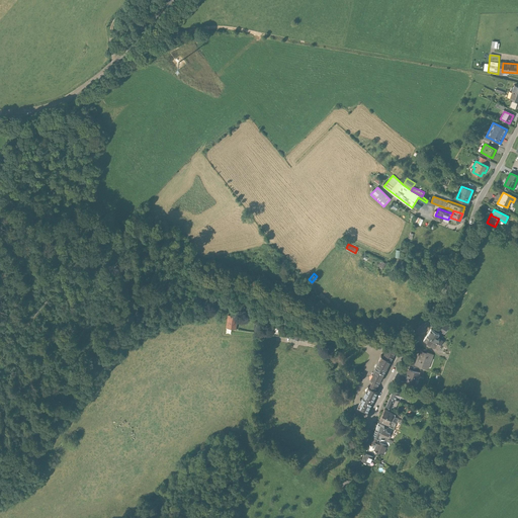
[(235,329),(237,318),(227,316),(226,328),(235,329)]
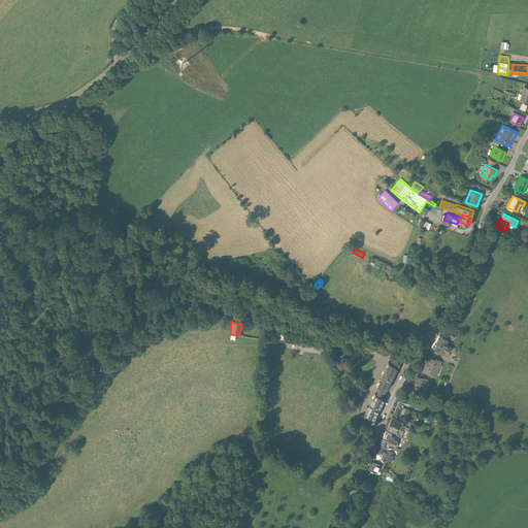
[(455,332),(449,328),(444,335),(450,339),(455,332)]
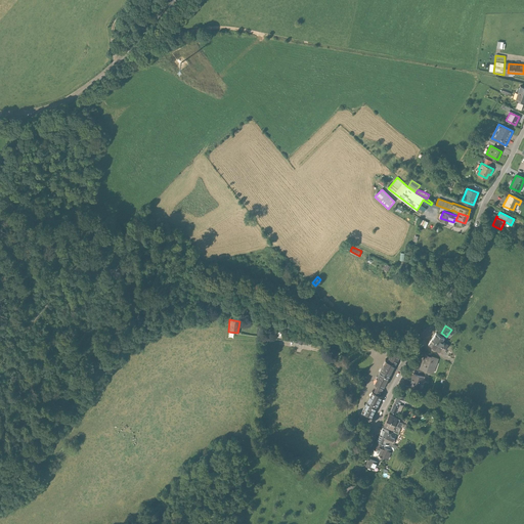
[(280,338),(281,332),(269,329),(268,335),(280,338)]
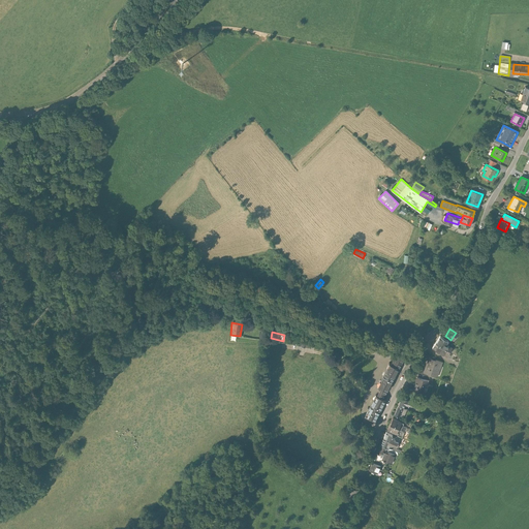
[(435,341),(436,342),(442,345),(444,342),(445,343),(448,340),(440,335),(435,341)]
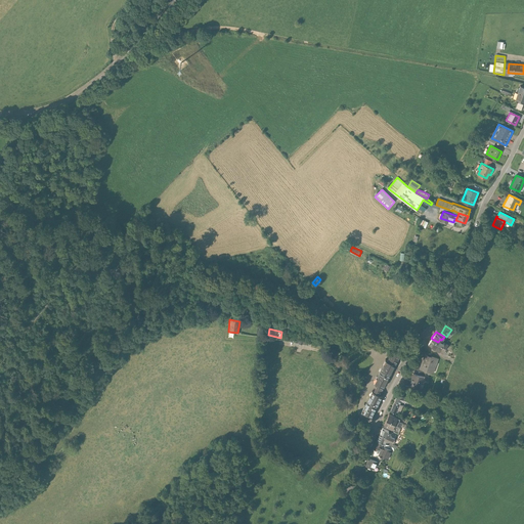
[(314,337),(291,333),(290,339),(293,340),(293,342),(308,345),(308,343),(312,344),(314,337)]
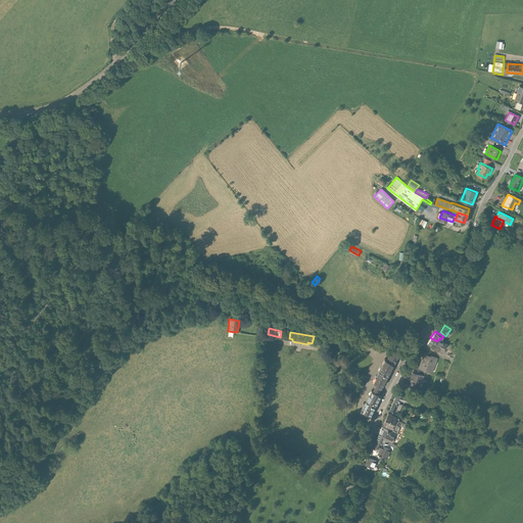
[(446,343),(440,339),(439,338),(437,341),(431,338),(428,343),(441,351),(446,343)]
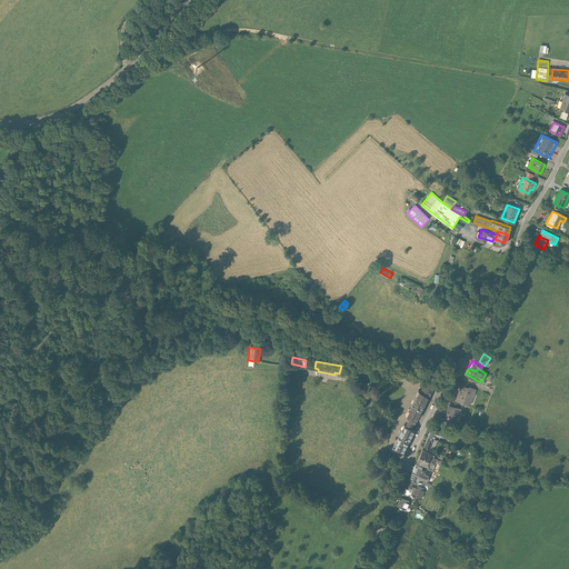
[(430,373),(420,391),(429,396),(438,378),(430,373)]
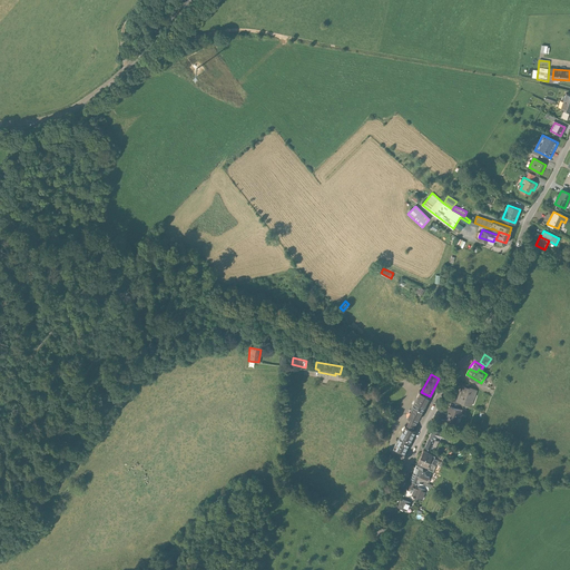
[(477,390),(462,384),(457,400),(471,405),(477,390)]
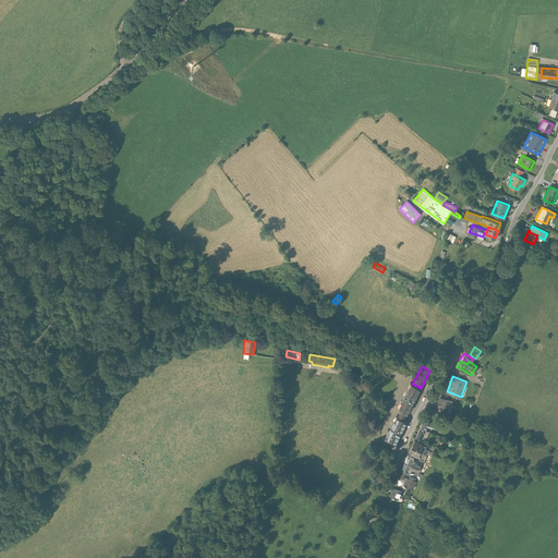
[(398,405),(402,408),(409,411),(421,388),(412,384),(411,383),(398,405)]
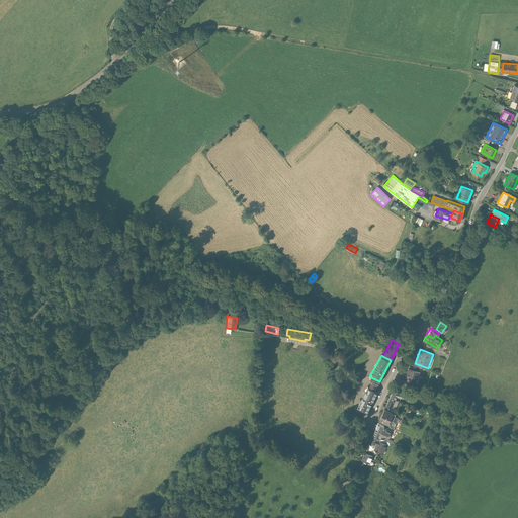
[(413,370),(408,368),(405,381),(414,383),(416,376),(419,376),(420,372),(413,370)]
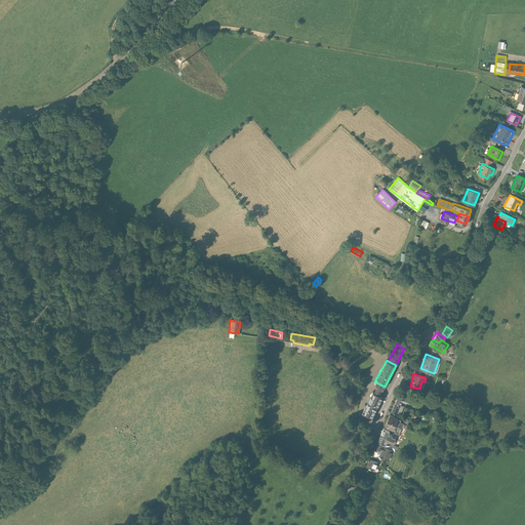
[(379,395),(385,387),(378,384),(373,392),(379,395)]
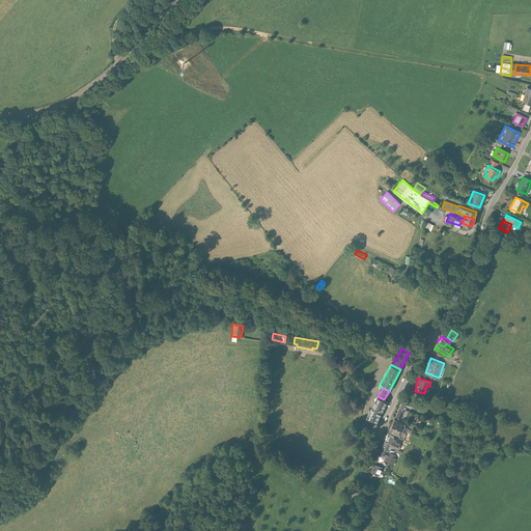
[(387,400),(384,399),(378,396),(367,417),(376,421),(387,400)]
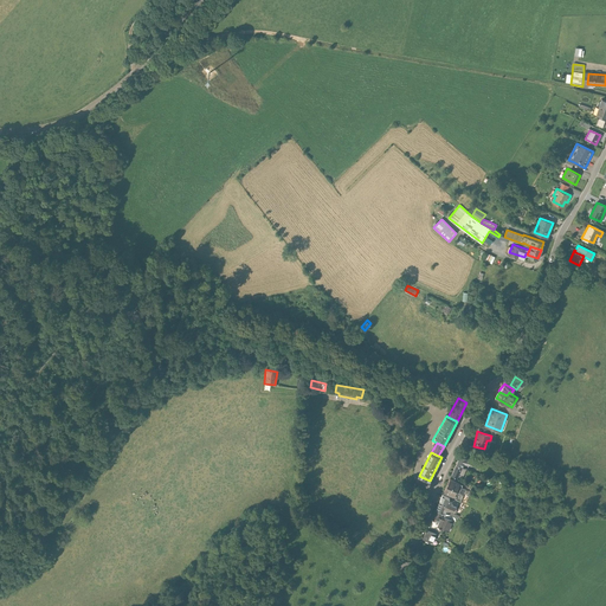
[(462,466),(463,462),(475,465),(477,461),(459,456),(456,464),(462,466)]
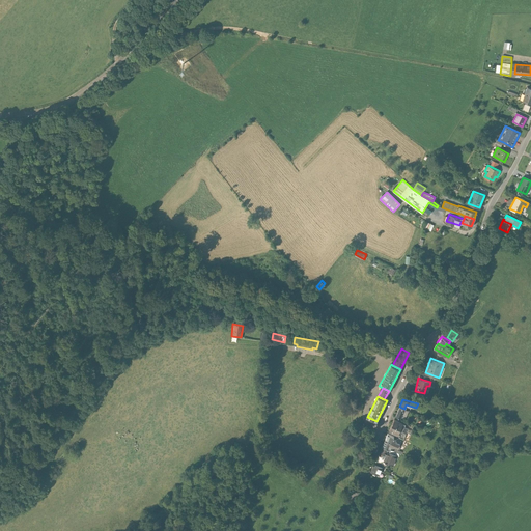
[(400,417),(404,409),(399,407),(395,415),(400,417)]
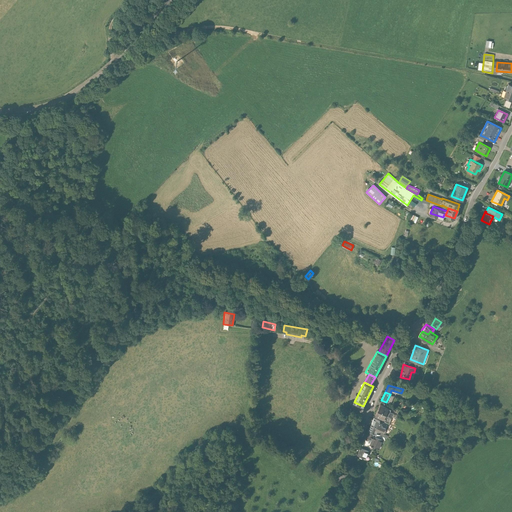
[(380,404),(377,410),(386,414),(388,408),(380,404)]
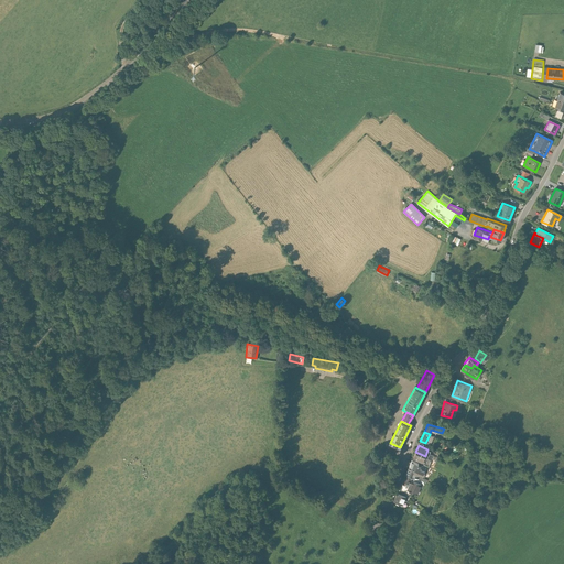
[(423,459),(425,456),(415,452),(413,457),(422,462),(423,459)]
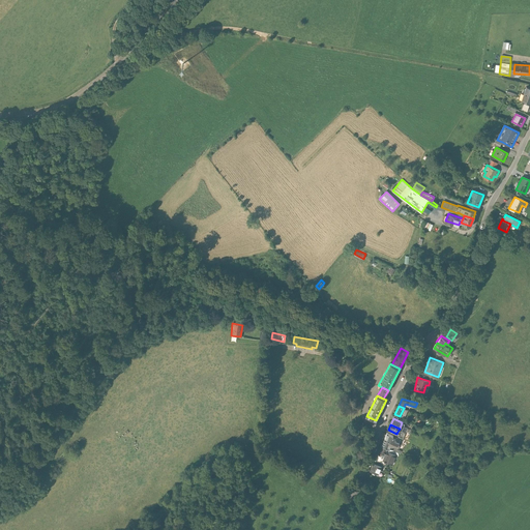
[(387,433),(381,445),(387,447),(388,448),(390,444),(396,447),(399,443),(394,441),(395,439),(394,439),(394,438),(391,437),(392,435),(387,433)]
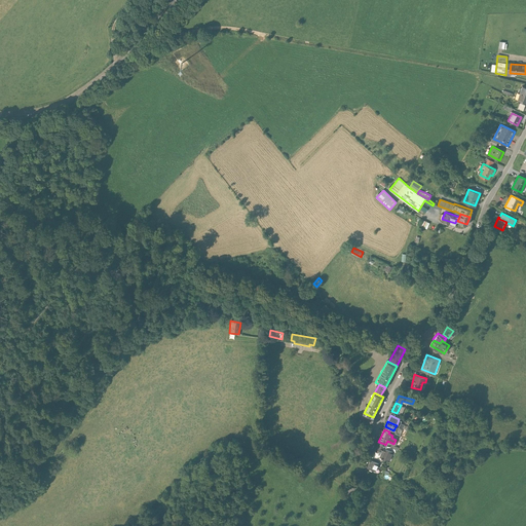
[(383,447),(384,444),(378,442),(376,448),(382,450),(380,456),(389,460),(393,452),(383,447)]
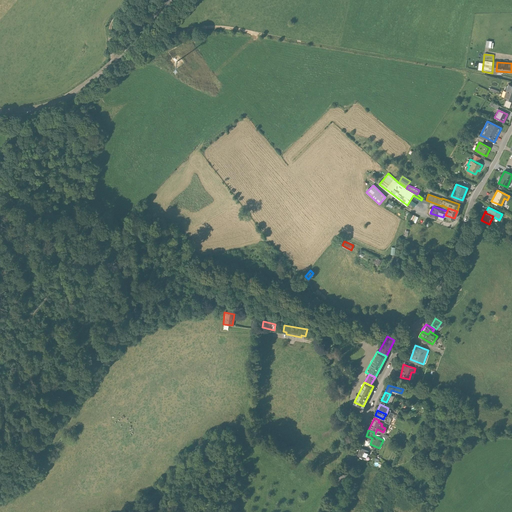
[(361,447),(357,455),(365,458),(368,451),(361,447)]
